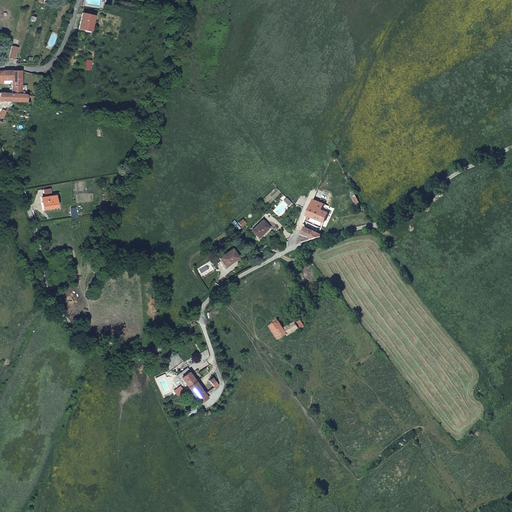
[(84,12),(79,29),(91,33),(95,16),(84,12)]
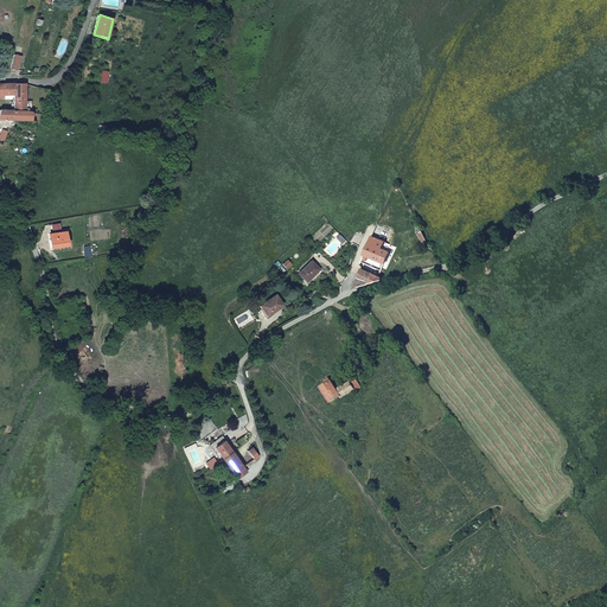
[(18,57),(11,56),(8,68),(14,70),(18,57)]
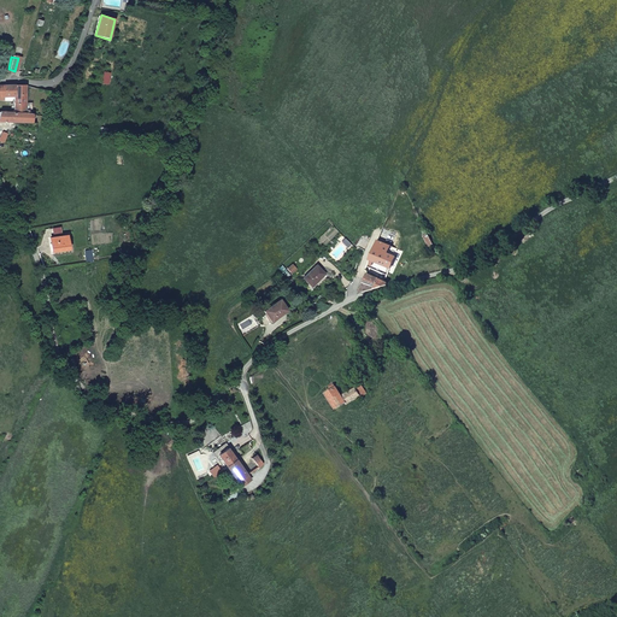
[(11,86),(11,101),(11,113),(24,113),(24,109),(22,109),(23,84),(11,86)]
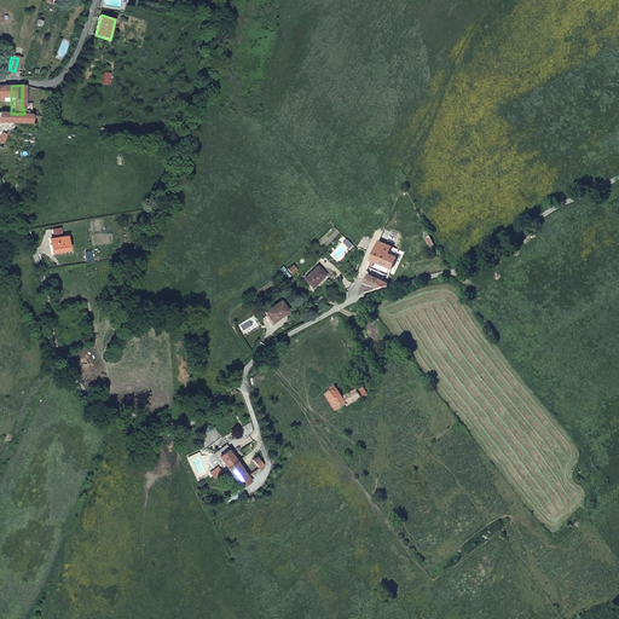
[(0,91),(0,97),(0,102),(11,102),(11,86),(0,86),(0,91)]
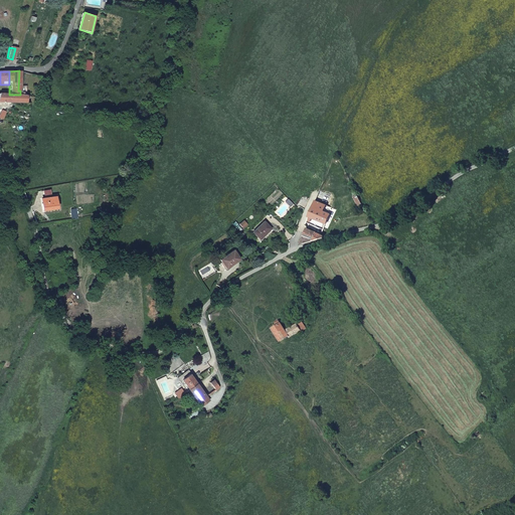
[(0,94),(0,102),(26,102),(26,95),(0,94)]
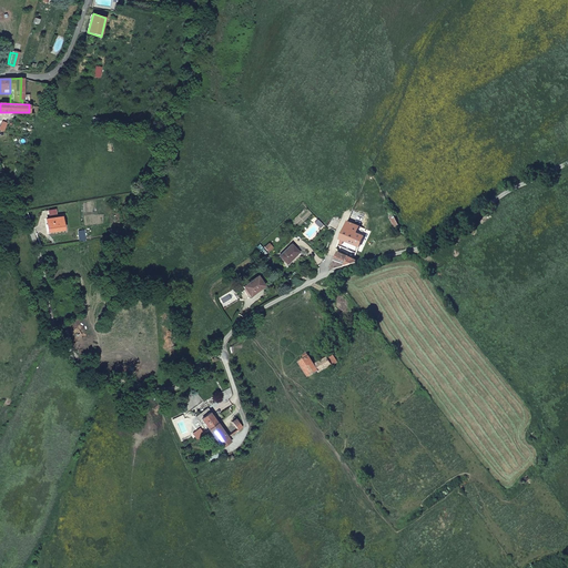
[(399,227),(392,214),(388,216),(395,230),(399,227)]
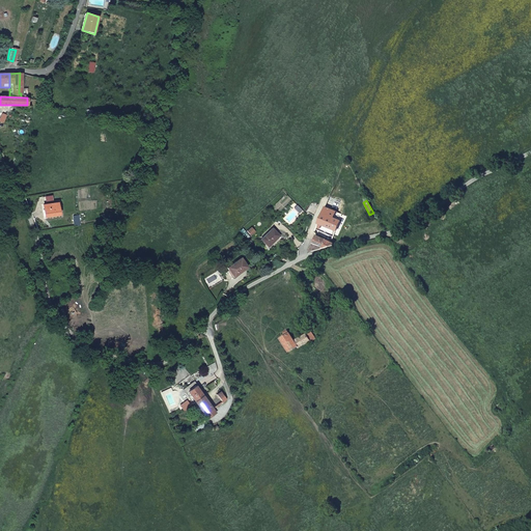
[(57,218),(55,205),(43,207),(45,220),(57,218)]
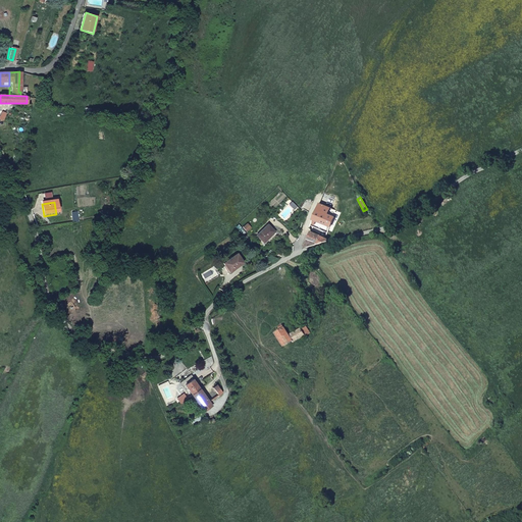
[(328,232),(334,218),(327,215),(330,207),(320,202),(310,227),(312,228),(313,228),(316,221),(325,225),(324,229),(326,230),(326,231),(328,232)]
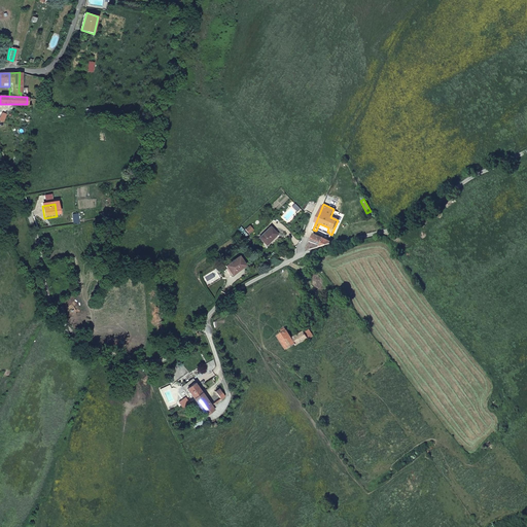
[(266,245),(277,235),(269,226),(258,238),(266,245)]
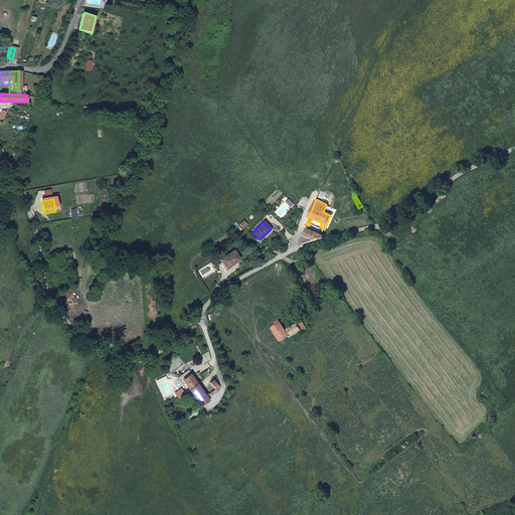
[(323,235),(306,229),(301,243),(304,244),(305,243),(323,237),(323,235)]
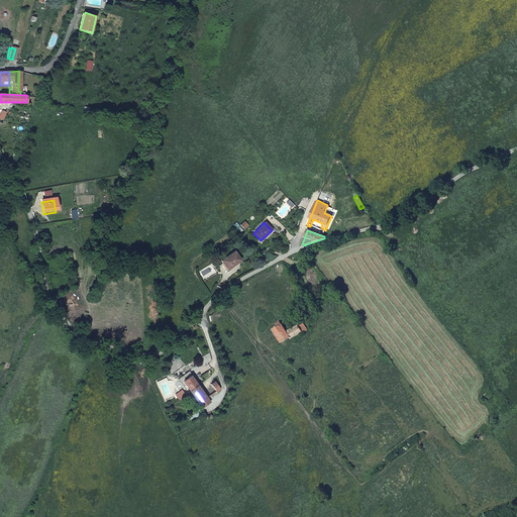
[(228,271),(240,263),(234,252),(221,262),(228,271)]
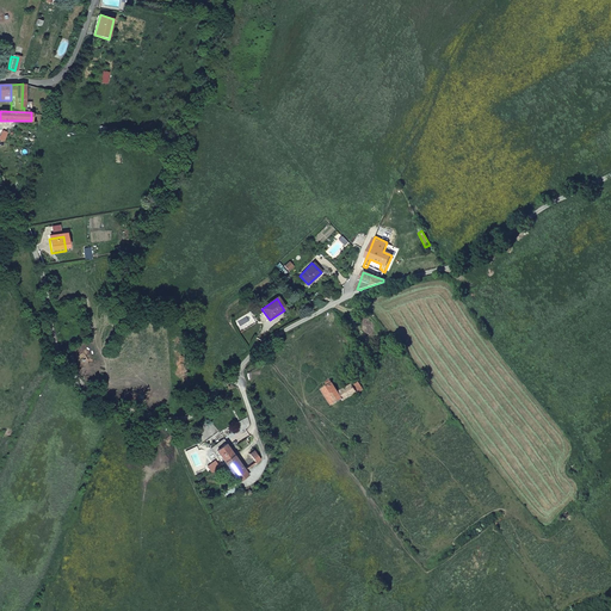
[(341,392),(333,380),(327,383),(328,387),(323,389),(334,405),(343,400),(345,399),(358,392),(353,384),(341,392)]
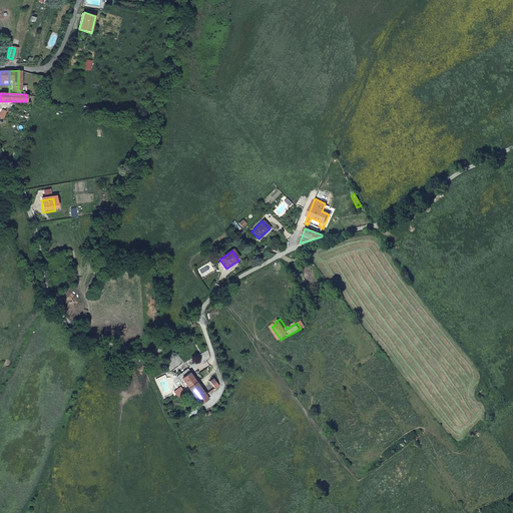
[(187,368),(182,372),(184,376),(190,371),(187,368)]
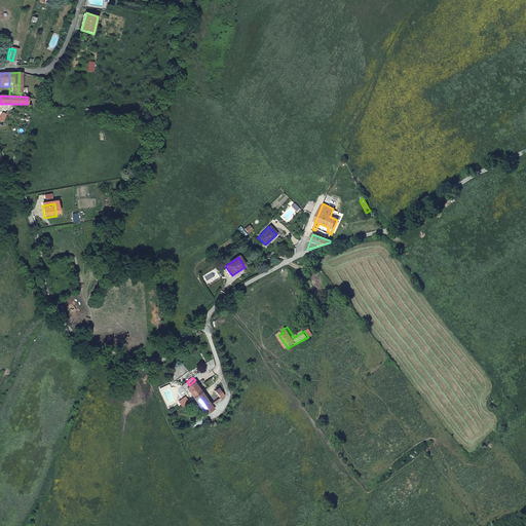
[(189,385),(191,386),(188,389),(191,395),(193,398),(201,391),(197,386),(198,385),(195,380),(189,385)]
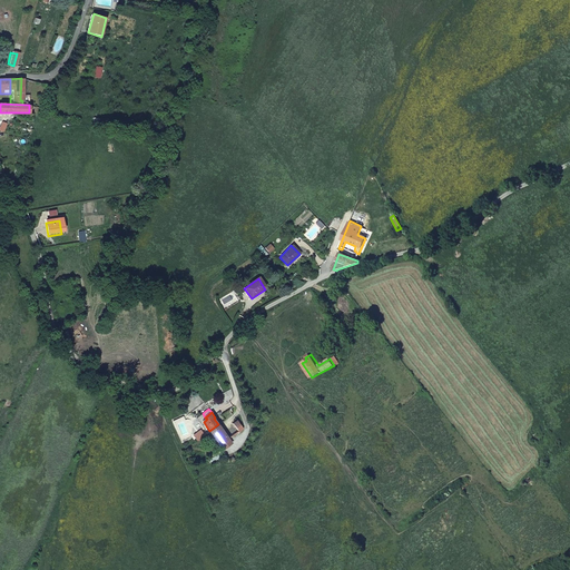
[(203,413),(196,418),(199,422),(207,433),(209,431),(207,428),(202,420),(205,418),(203,413)]
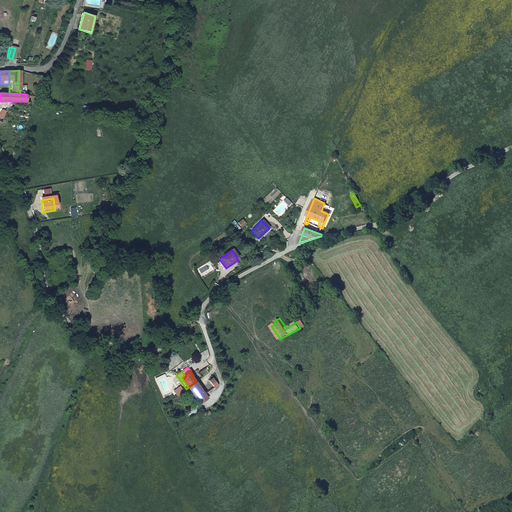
[(201,387),(196,381),(188,387),(198,399),(219,383),(214,376),(201,387)]
